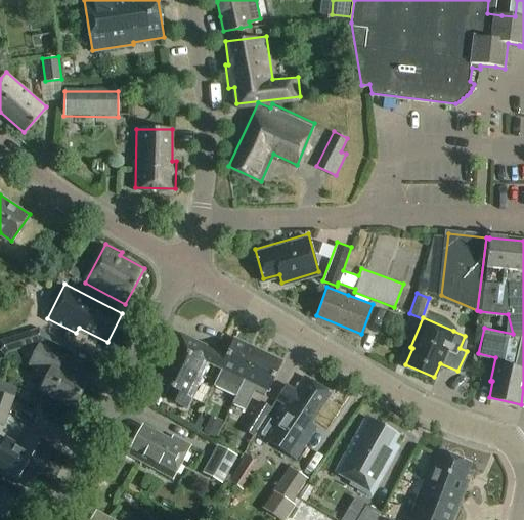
[(39,340),(39,341),(58,351),(58,353),(66,356),(74,361),(80,350),(38,328),(0,339),(0,351),(6,354),(8,350),(39,340)]
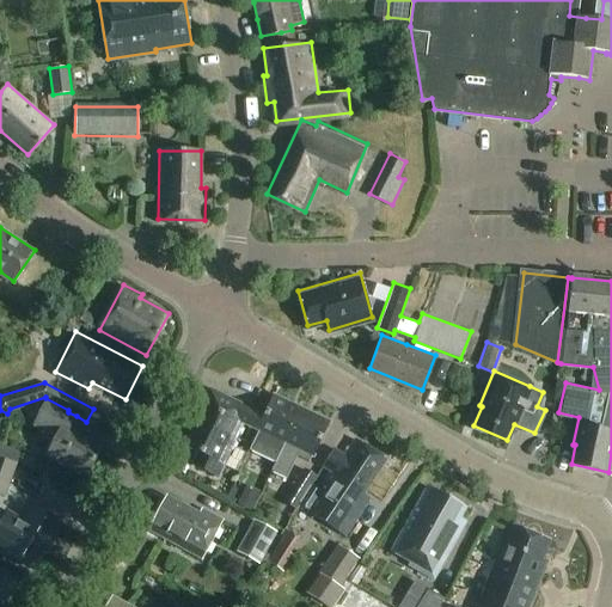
[(243,422),(246,423),(255,405),(245,400),(244,404),(210,387),(196,418),(236,436),(243,422)]
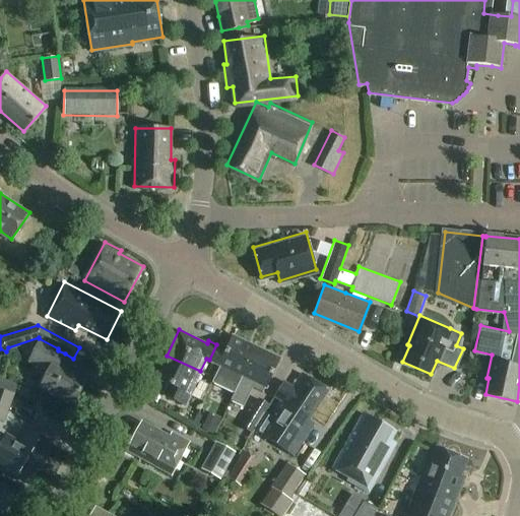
[(219,341),(217,344),(216,344),(209,360),(220,365),(212,381),(234,391),(255,345),(233,334),(228,344),(219,341)]
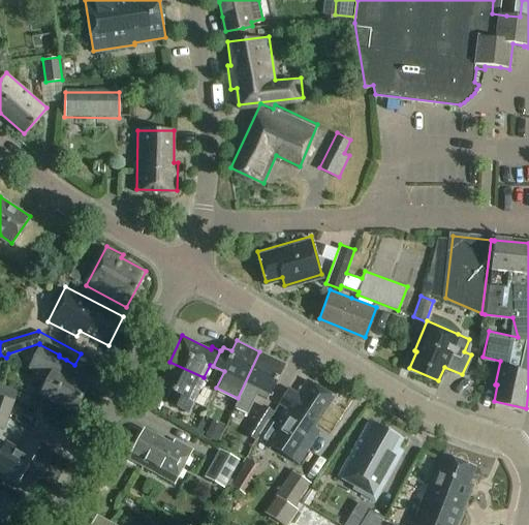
[(61,369),(66,360),(59,357),(59,354),(39,344),(28,365),(51,377),(41,394),(74,412),(90,384),(61,369)]
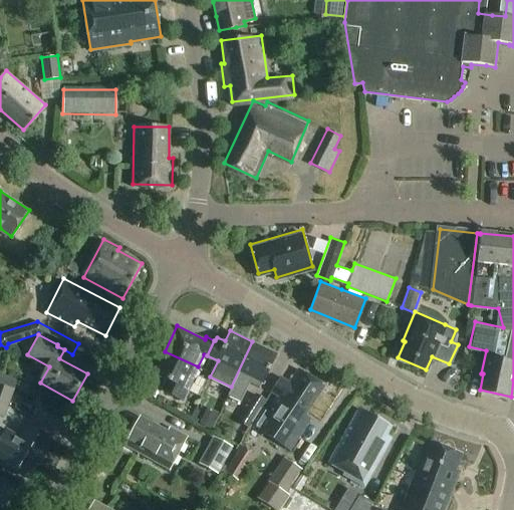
[(278,353),(252,341),(231,387),(227,394),(241,400),(249,380),(252,381),(252,380),(259,384),(261,381),(264,383),(278,353)]
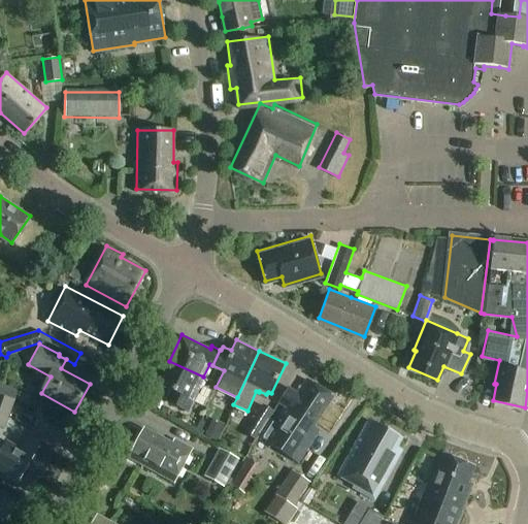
[(188,411),(203,377),(169,361),(159,383),(172,389),(167,400),(188,411)]
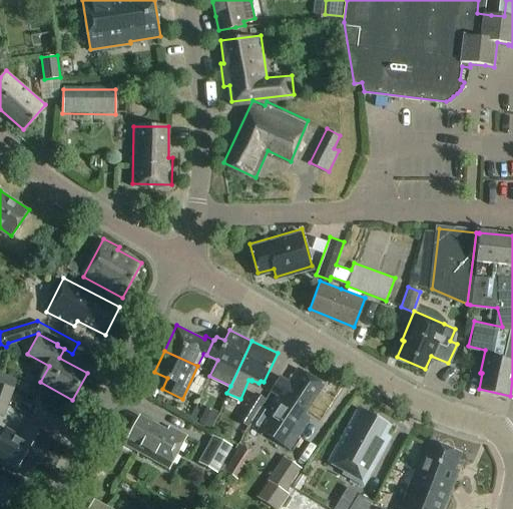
[(270,391),(277,396),(267,411),(260,407),(250,421),(258,426),(290,447),(310,417),(305,414),(324,385),(298,368),(289,382),(280,376),(270,391)]
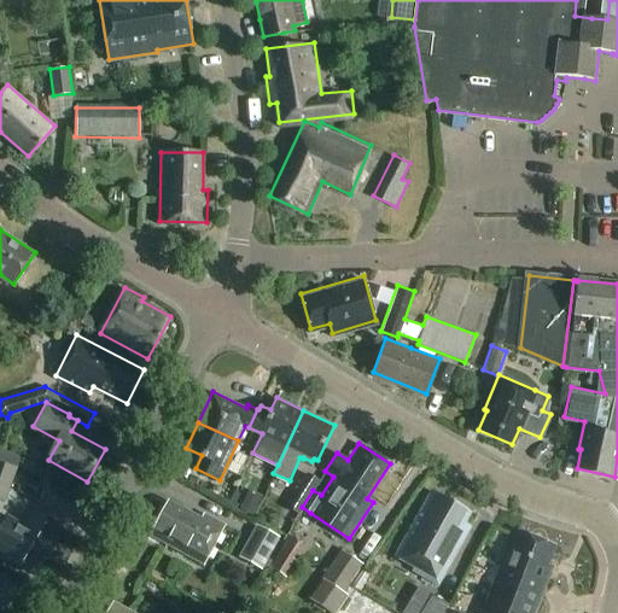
[(0,461),(0,479),(10,484),(16,467),(0,461)]
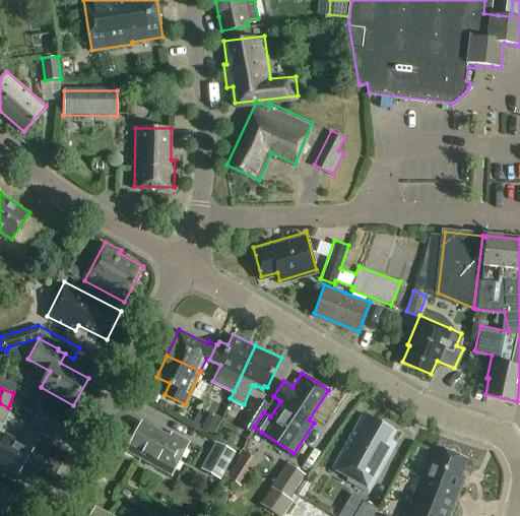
[(254,427),(263,412),(263,411),(267,403),(257,397),(239,427),(250,433),(254,427)]
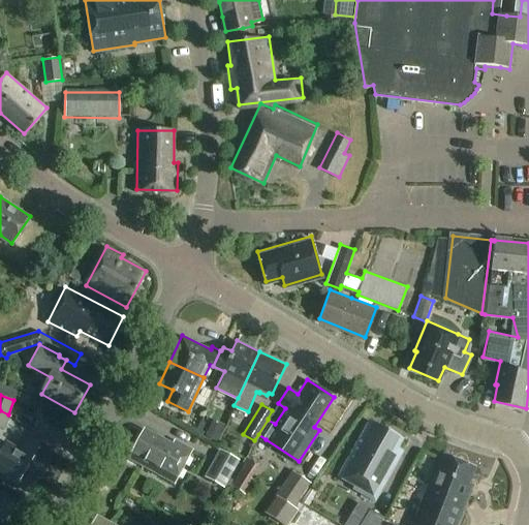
[(196,430),(219,441),(226,424),(213,418),(209,426),(200,422),(196,430)]
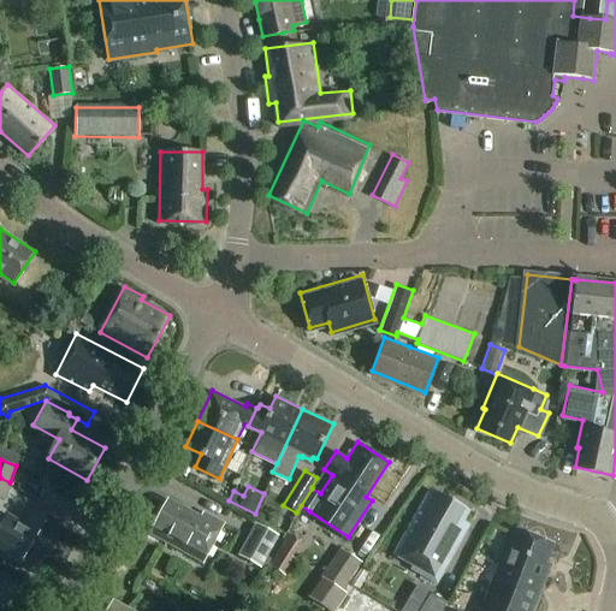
[(465,505),(436,490),(426,506),(421,504),(400,546),(424,558),(420,565),(442,577),(467,528),(455,522),(465,505)]
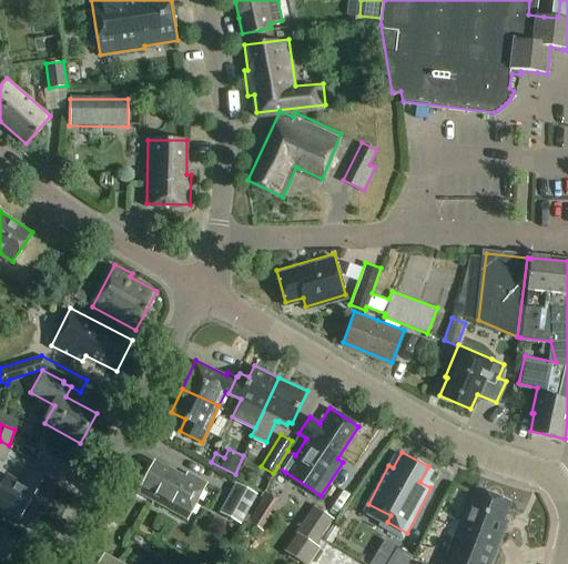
[(186,476),(156,460),(139,491),(188,517),(206,482),(189,472),(186,476)]
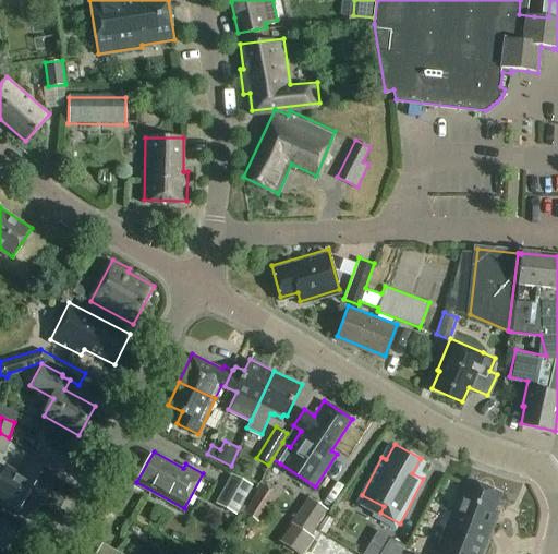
[(0,477),(0,500),(5,503),(5,504),(32,519),(57,478),(31,461),(22,476),(7,466),(0,477)]
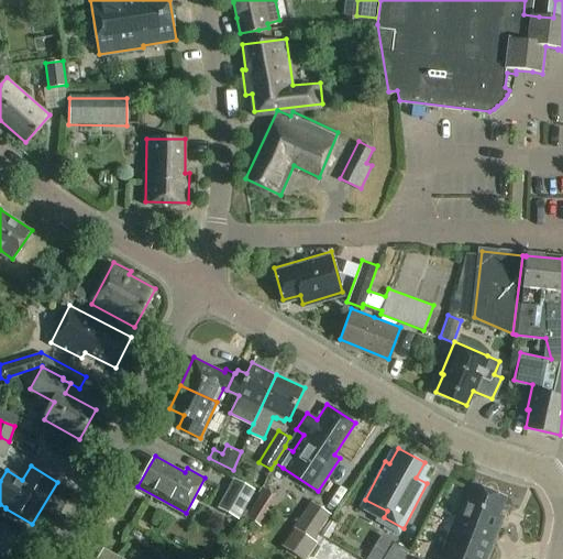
[(233,478),(218,505),(241,517),(255,490),(233,478)]
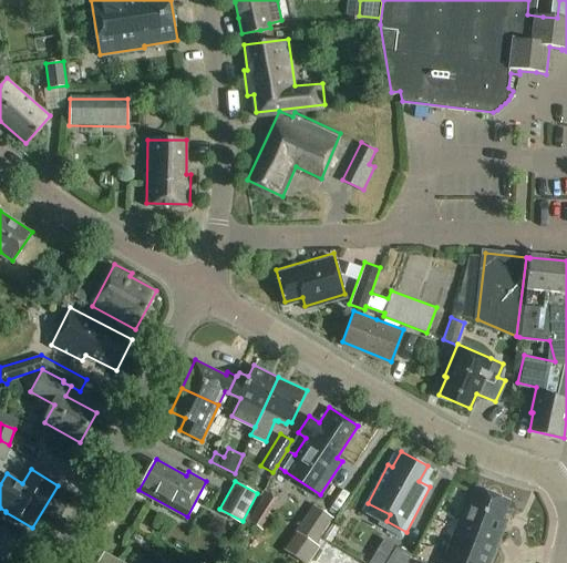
[(424,562),(409,558),(404,562),(490,562),(504,524),(502,522),(509,500),(476,488),(476,490),(468,487),(457,513),(462,514),(443,562),(424,562)]
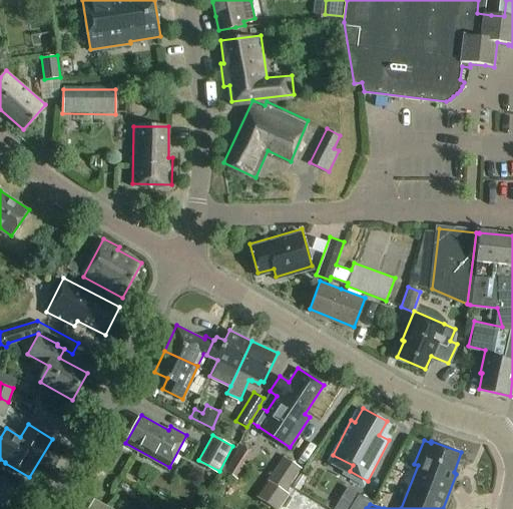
[(245,464),(232,456),(224,470),(237,478),(245,464)]
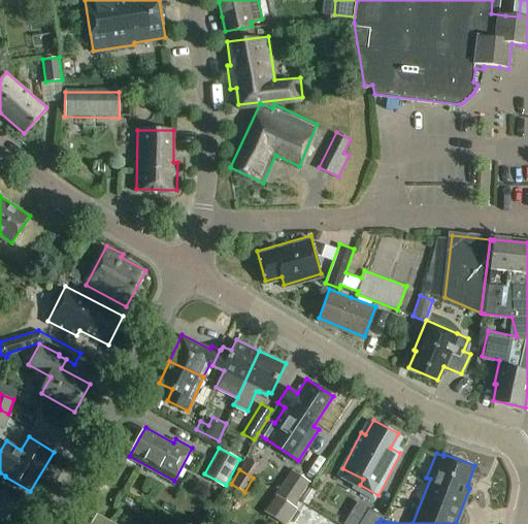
[(292,469),(274,493),(292,505),(308,481),(292,469)]
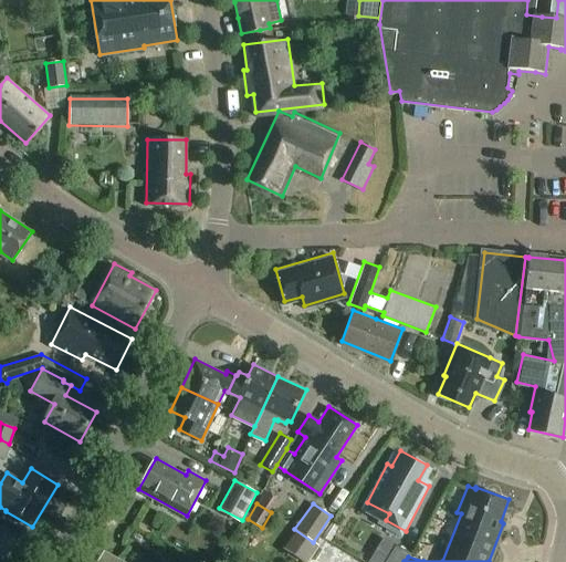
[(16,561),(29,545),(0,523),(0,561),(16,561)]
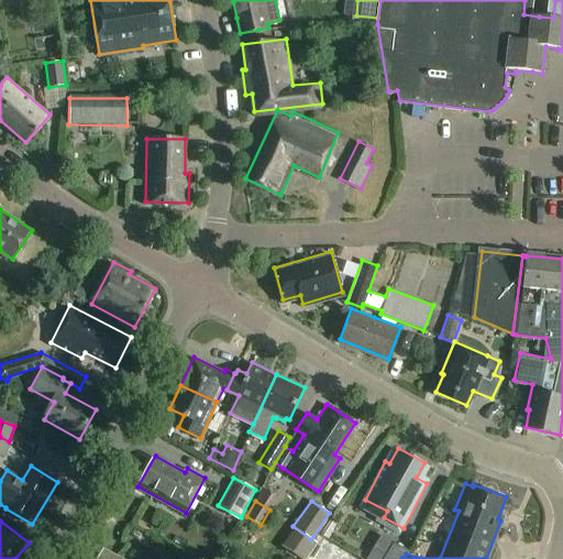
[(375,546),(366,558),(384,558),(387,554),(375,546)]
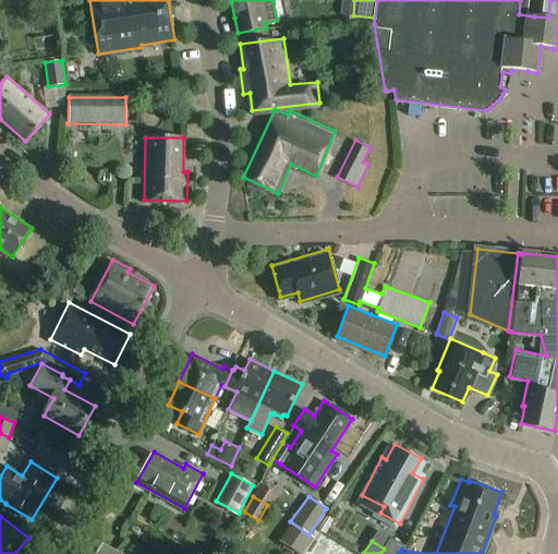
[(123,553),(104,543),(97,553),(123,553)]
